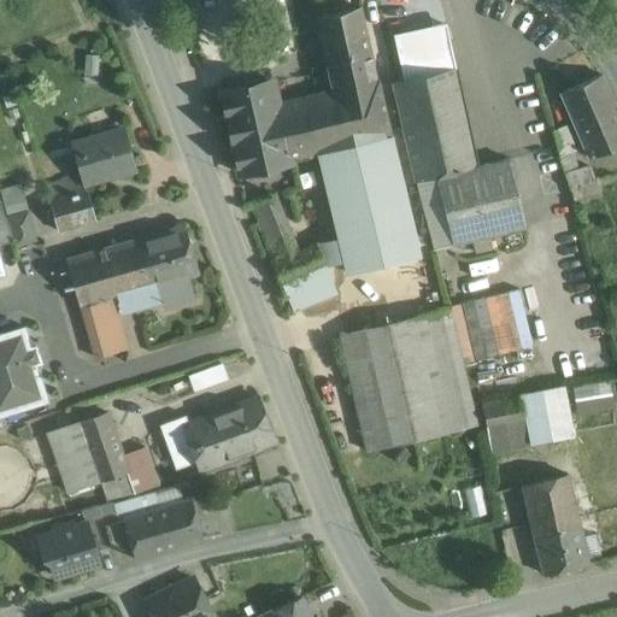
[(360,7),(316,18),(324,54),(369,43),(360,7)]
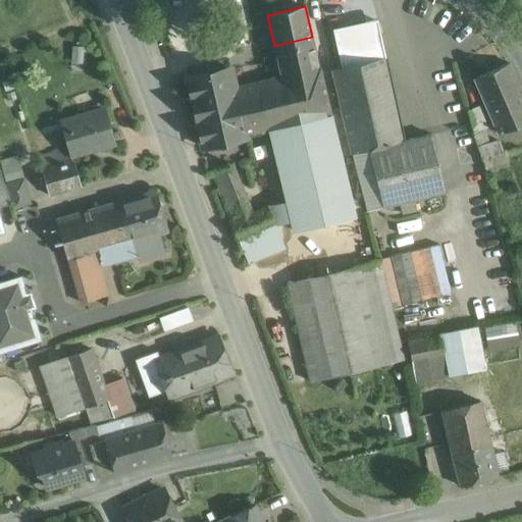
[(312,37),(274,46),(281,76),(319,67),(312,37)]
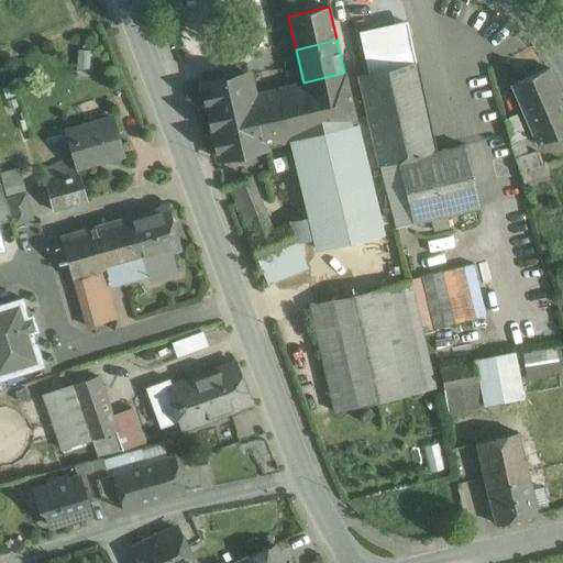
[(415,63),(359,75),(379,165),(434,152),(415,63)]
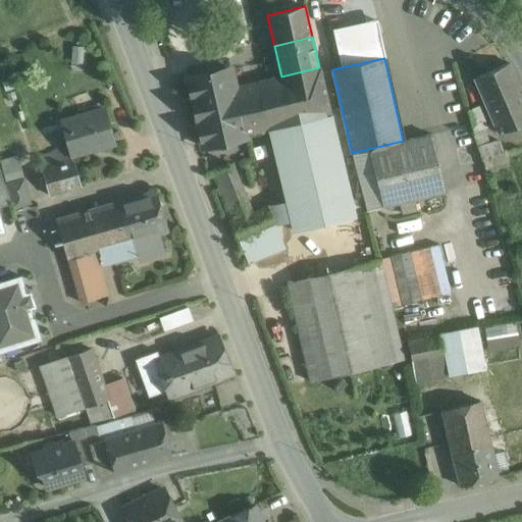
[(521,93),(509,63),(475,79),(500,134),(521,123),(521,93)]
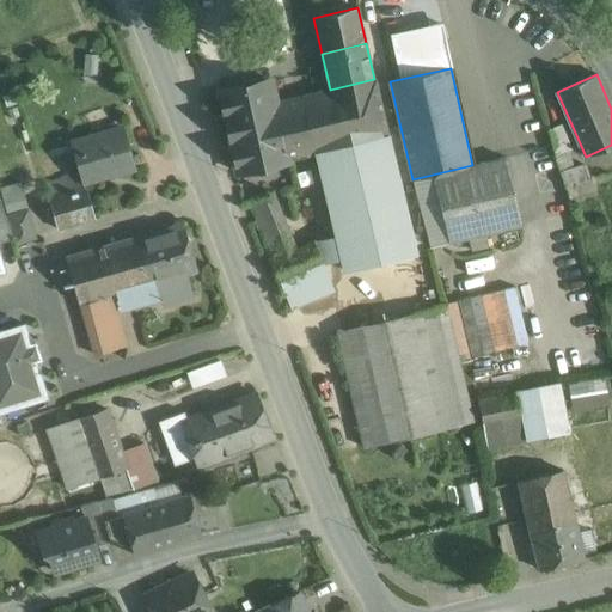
[(270,79),(219,91),(238,172),(288,161),(288,159),(275,102),(270,79)]
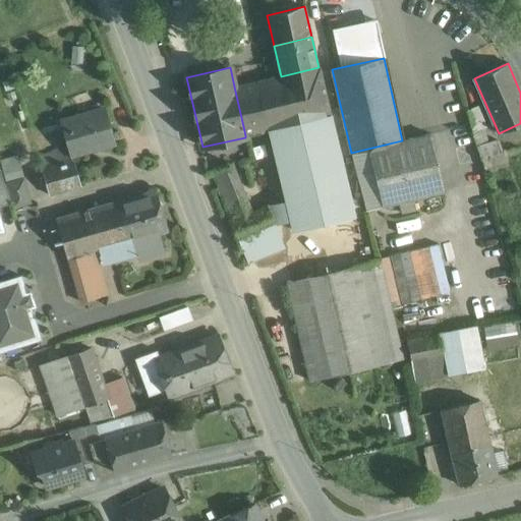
[(281,76),(234,87),(245,135),(270,130),(330,116),(319,67),(281,76)]
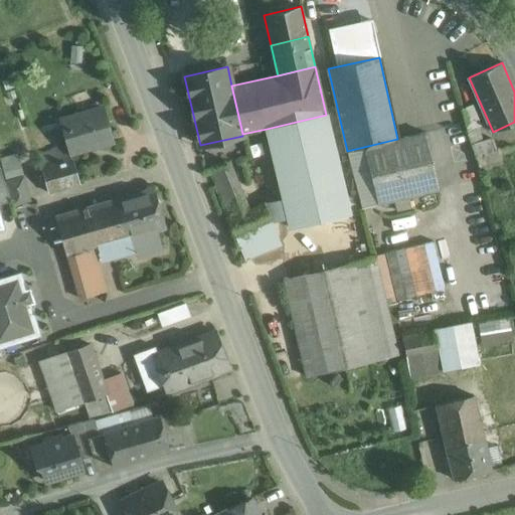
[(104,108),(61,120),(67,145),(70,153),(70,154),(113,142),(104,108)]
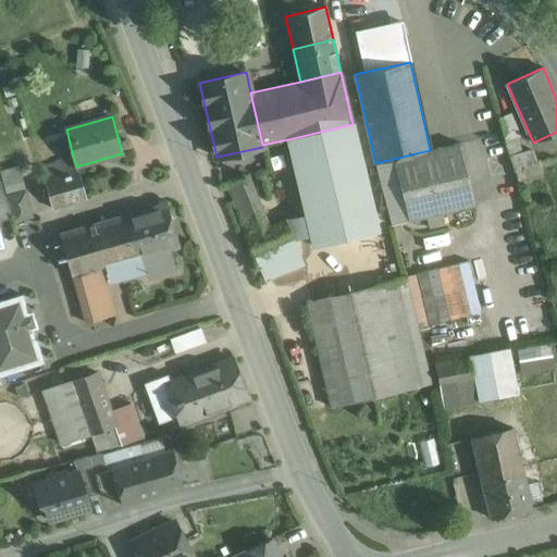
[(353,124),(288,139),(313,246),(378,231),(353,124)]
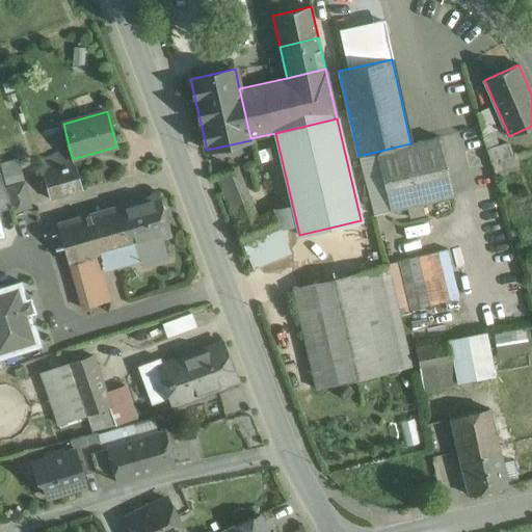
[(494,131),(484,135),(488,150),(499,147),(494,131)]
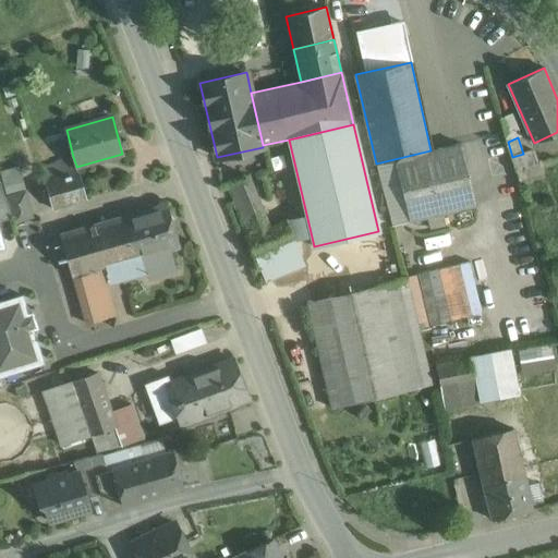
[(431,150),(376,164),(392,226),(427,218),(444,214),(475,206),(461,144),(431,150)]
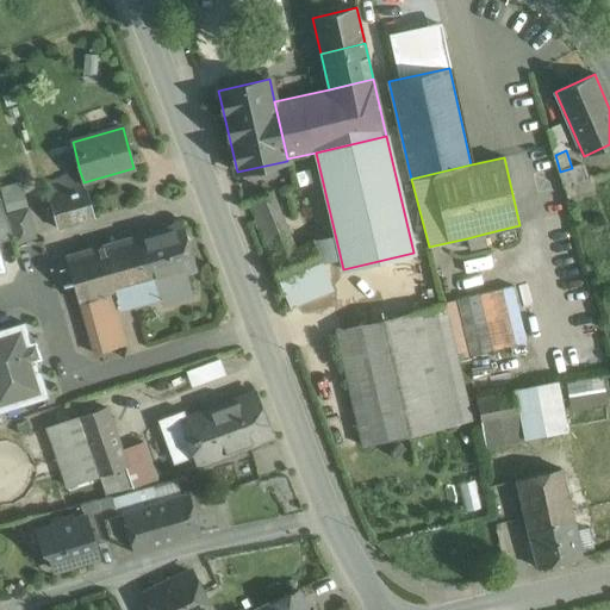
[(572,168),(560,172),(564,187),(589,179),(584,165),(572,168)]
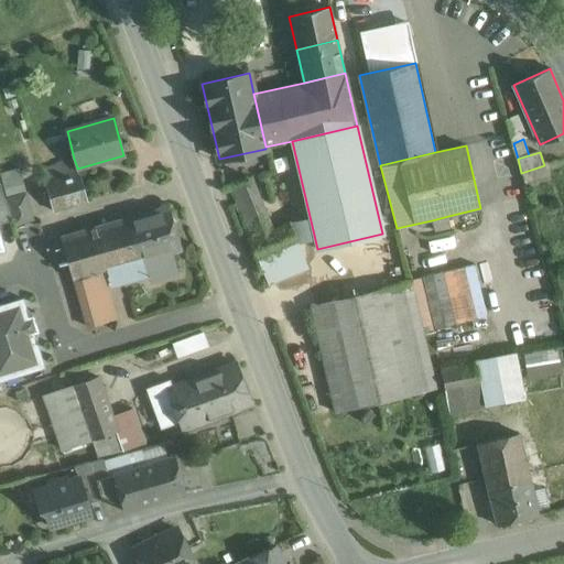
[(74,159),(58,163),(61,173),(77,167),(74,159)]
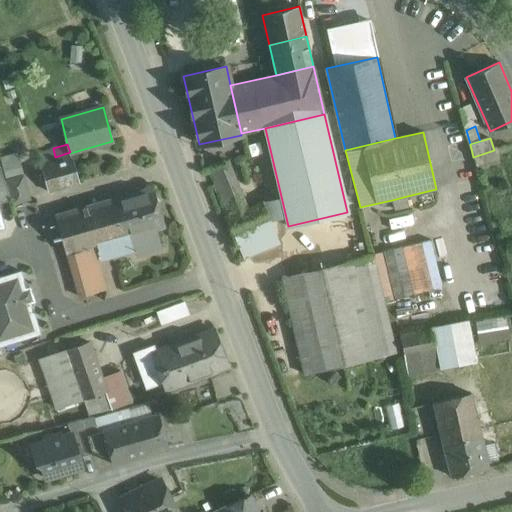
[(494,150),(473,157),(477,169),(498,163),(494,150)]
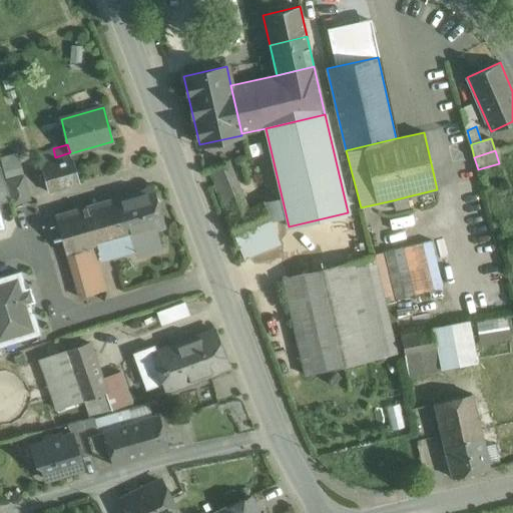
[(21,152),(6,154),(13,200),(28,198),(21,152)]
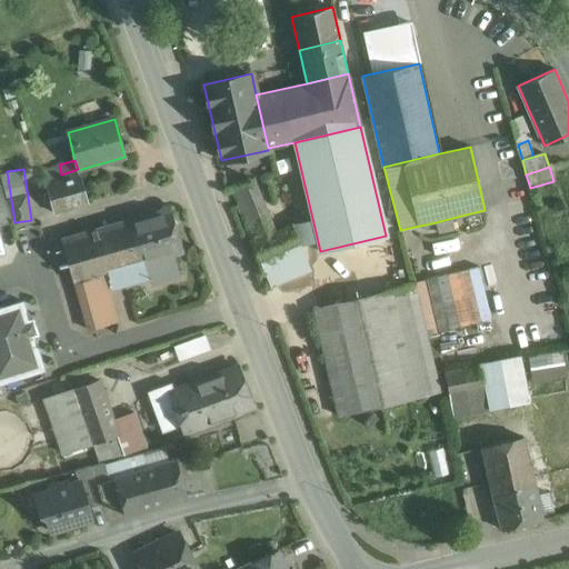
[(61,175),(43,179),(53,213),(88,203),(78,170),(78,169),(61,175)]
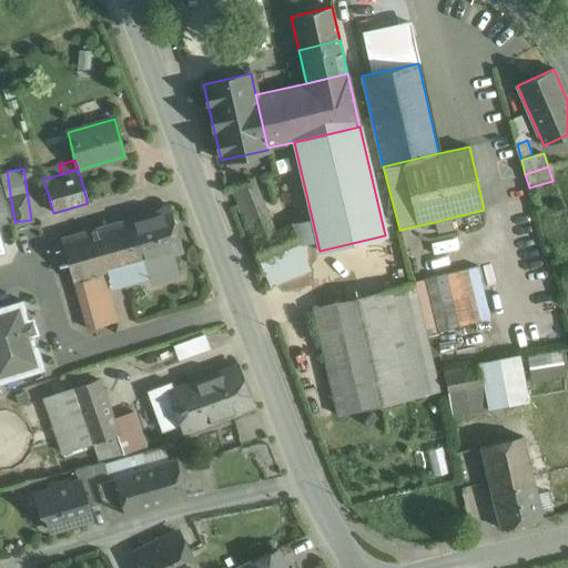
[(274,232),(253,179),(231,188),(252,240),(274,232)]
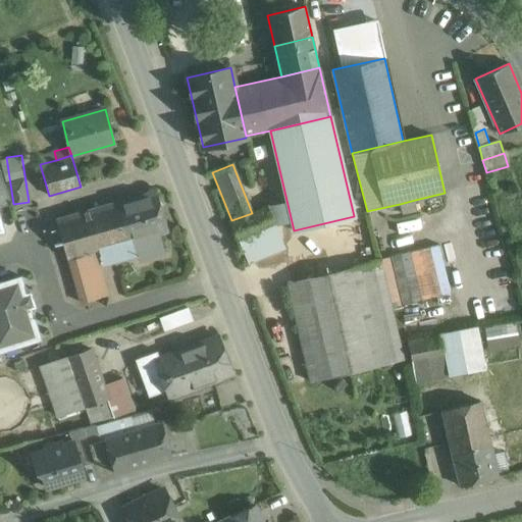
[(0,169),(0,206),(10,204),(0,169)]
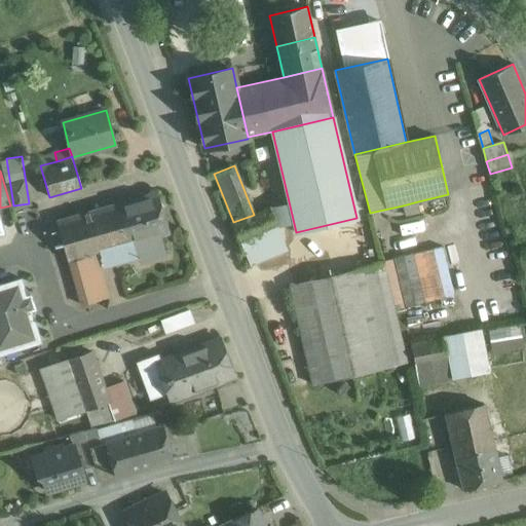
[(156,194),(57,223),(68,261),(98,253),(104,251),(135,241),(141,262),(164,255),(159,234),(168,232),(156,194)]
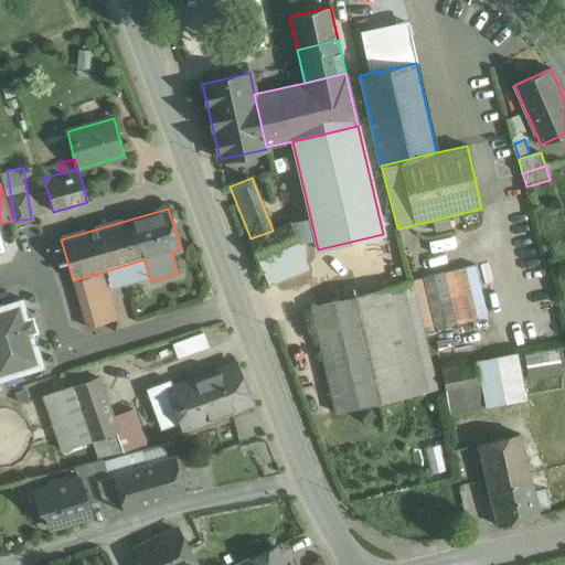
[(449,216),(433,221),(436,232),(451,228),(449,216)]
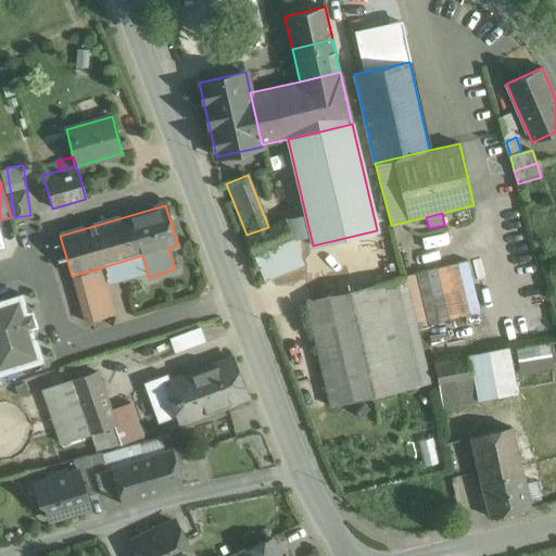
[(247,235),(245,236),(255,258),(295,242),(286,219),(268,227),(247,235)]
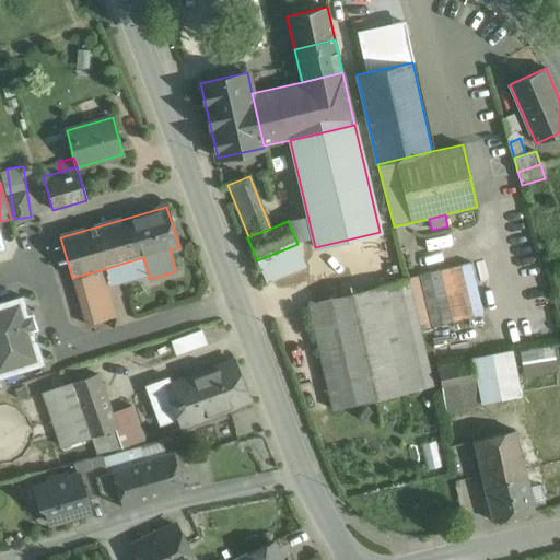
[(423,327),(485,313),(471,260),(410,276),(423,327)]
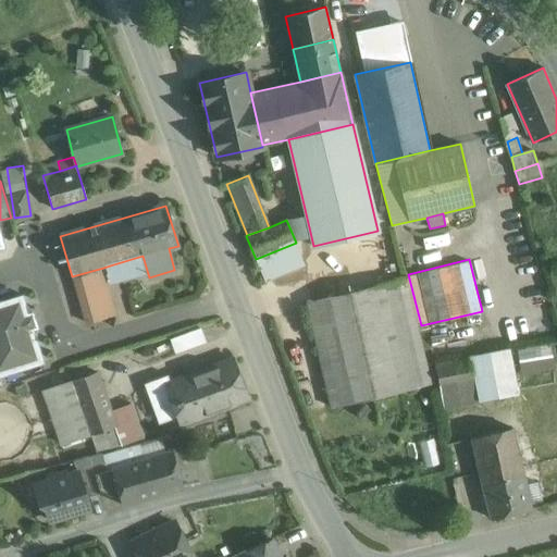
[(103,268),(72,276),(85,324),(116,316),(103,268)]
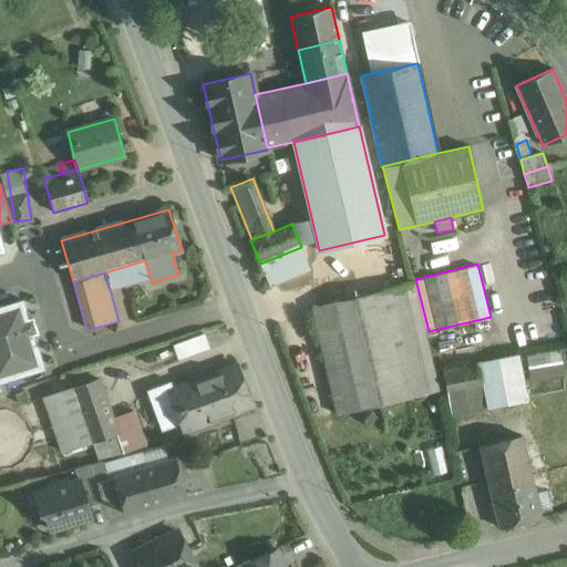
[(437,392),(412,284),(400,287),(425,394),(437,392)]
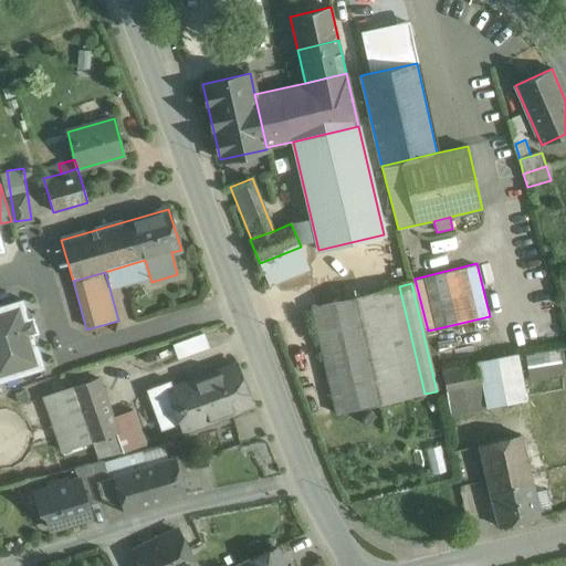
[(399,286),(311,306),(336,415),(425,394),(399,286)]
